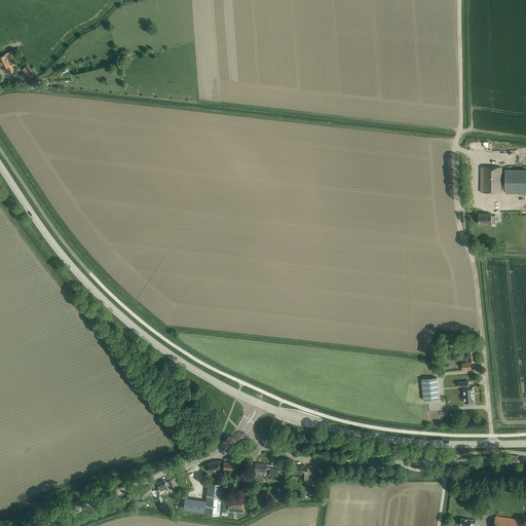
[(10,65),(5,54),(2,57),(0,57),(0,63),(2,69),(7,66),(10,72),(13,71),(10,65)]
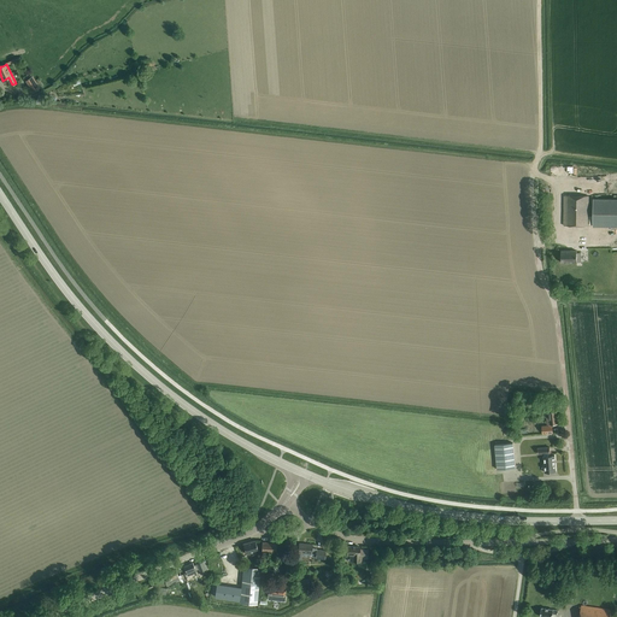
[(33,77),(25,82),(29,87),(28,88),(31,93),(40,88),(33,77)]
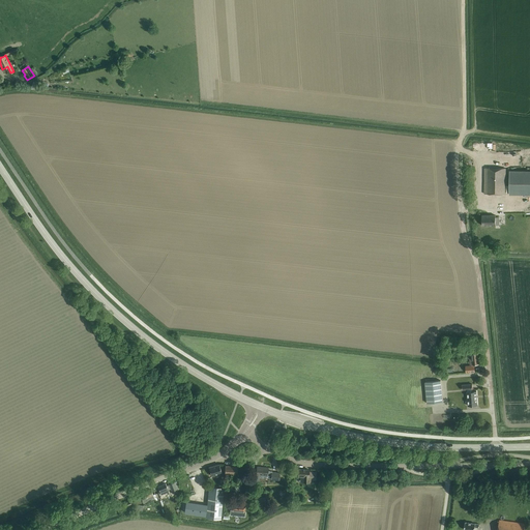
[(492,152),(492,142),(472,142),(472,152),(492,152)]
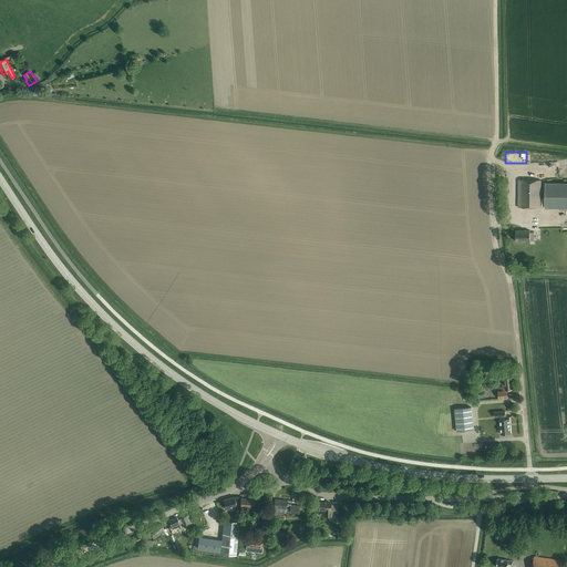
[(540,207),(540,179),(518,179),(518,207),(540,207)]
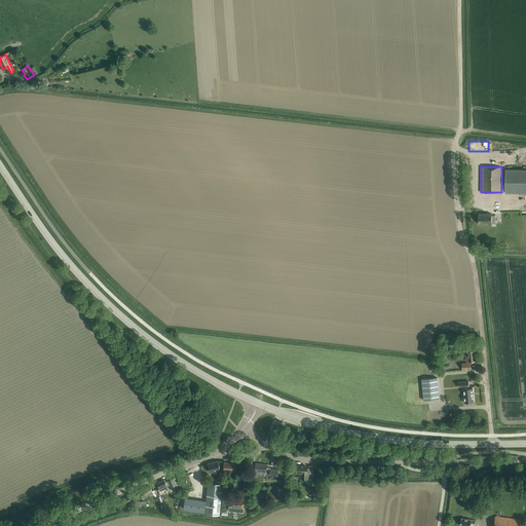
[(525,192),(525,170),(505,170),(505,192),(525,192)]
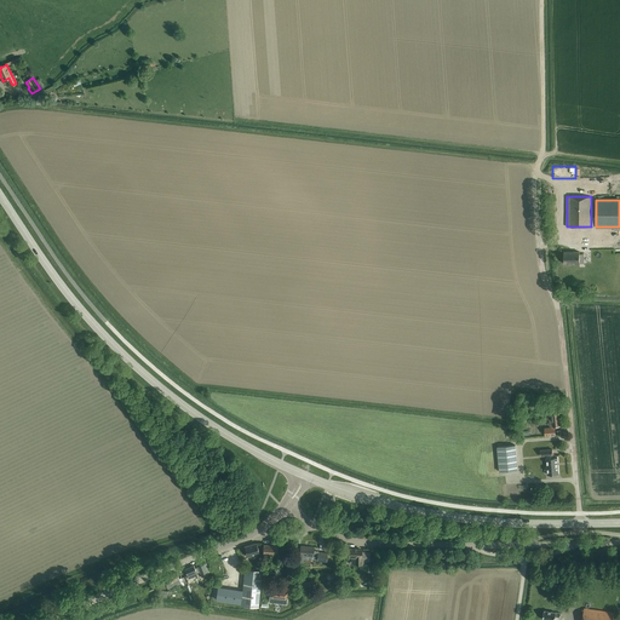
[(580,253),(580,252),(563,252),(564,263),(584,263),(584,253),(580,253)]
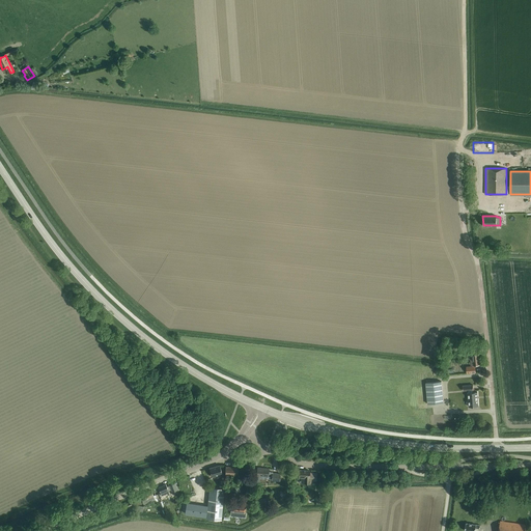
[(467,373),(470,372),(475,372),(475,366),(475,365),(479,364),(478,353),(470,354),(471,366),(466,367),(467,373)]
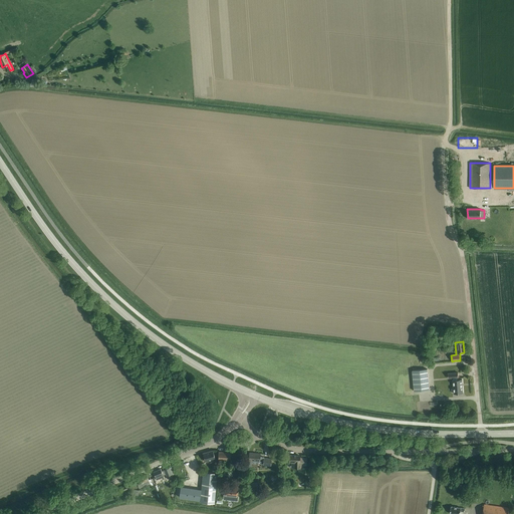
[(414,391),(429,390),(427,368),(412,370),(413,378),(411,378),(412,391),(414,391)]
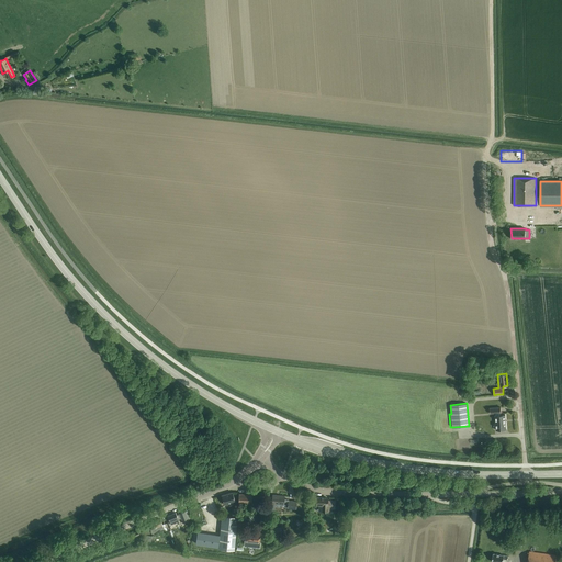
[(499,415),(499,413),(501,413),(501,407),(490,408),(490,413),(495,413),(495,415),(496,430),(506,429),(505,415),(499,415)]
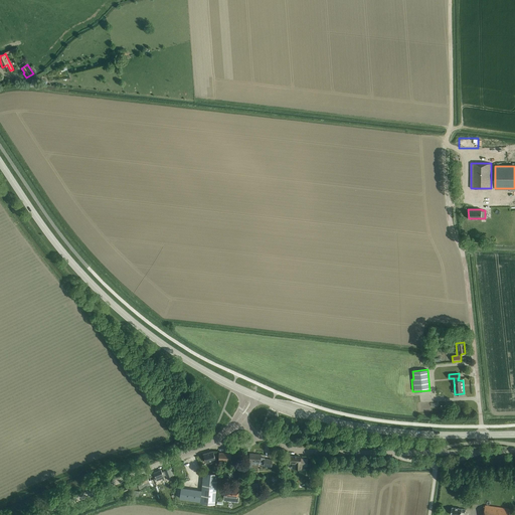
[(205,462),(215,459),(213,451),(203,454),(205,462)]
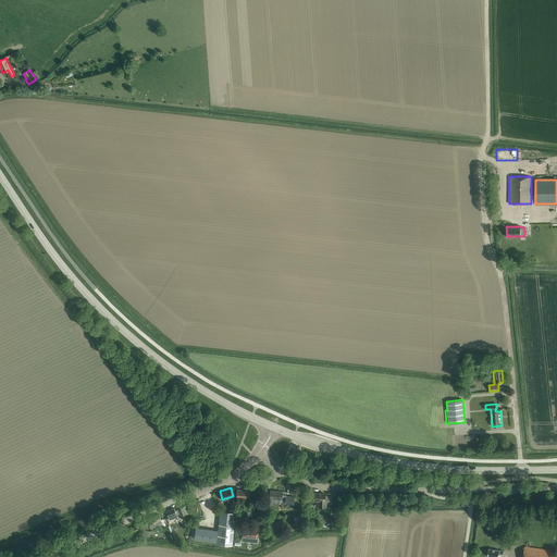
[(249,498),(249,490),(236,489),(236,497),(249,498)]
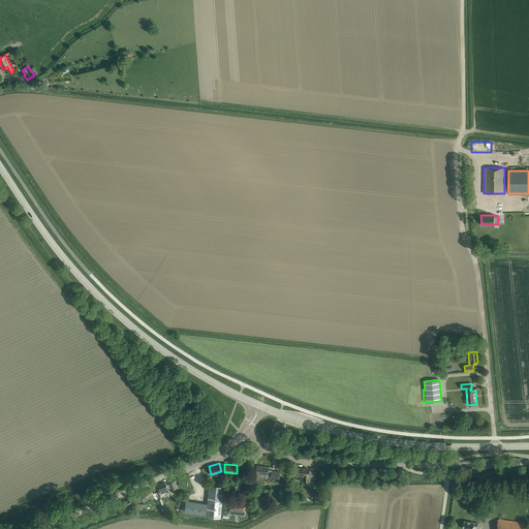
[(256,472),(256,473),(259,473),(267,474),(267,475),(271,475),(271,471),(272,470),(268,469),(268,467),(256,466),(256,471),(256,472)]
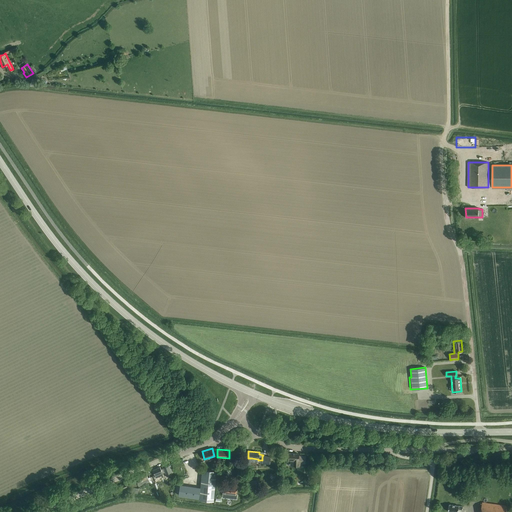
[(286,460),(286,464),(290,464),(293,465),(298,465),(301,465),(301,462),(305,462),(305,461),(305,456),(298,455),(298,453),(289,453),(288,458),(288,460),(286,460)]
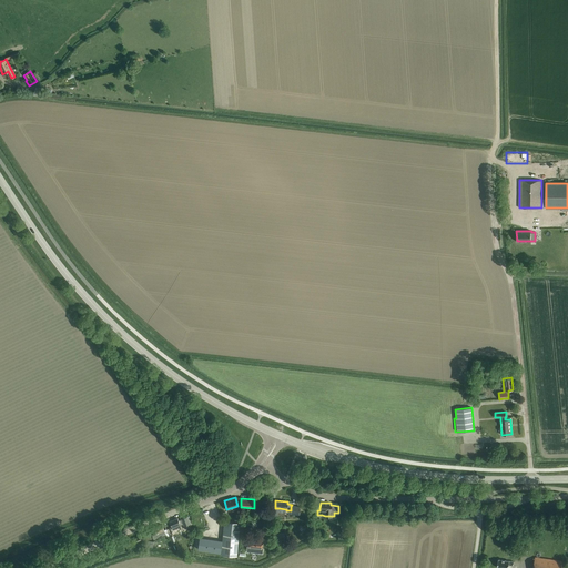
[(182,519),(179,520),(180,523),(180,525),(183,524),(184,527),(190,525),(186,517),(182,518),(182,519)]
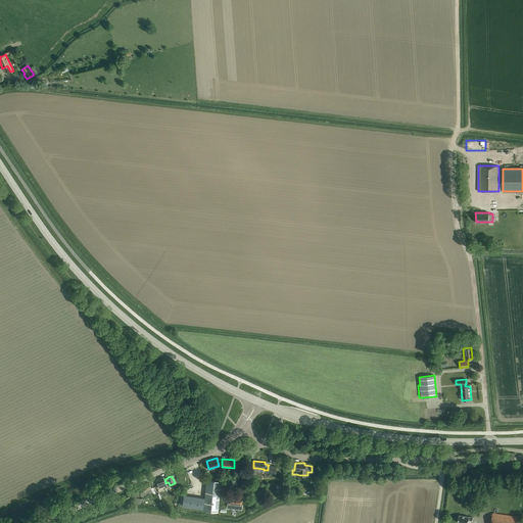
[(159,487),(167,484),(165,483),(165,481),(164,479),(163,477),(155,480),(159,487)]
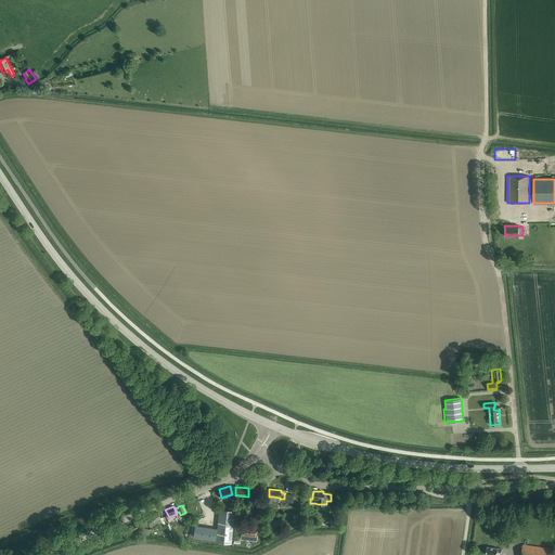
[(232,543),(234,511),(219,508),(218,529),(217,540),(217,541),(232,543)]
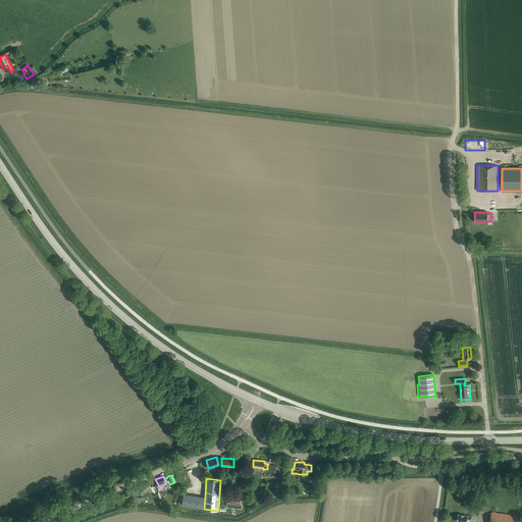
[(151,487),(149,481),(141,485),(143,489),(140,490),(141,496),(152,490),(153,492),(158,490),(156,484),(151,487)]
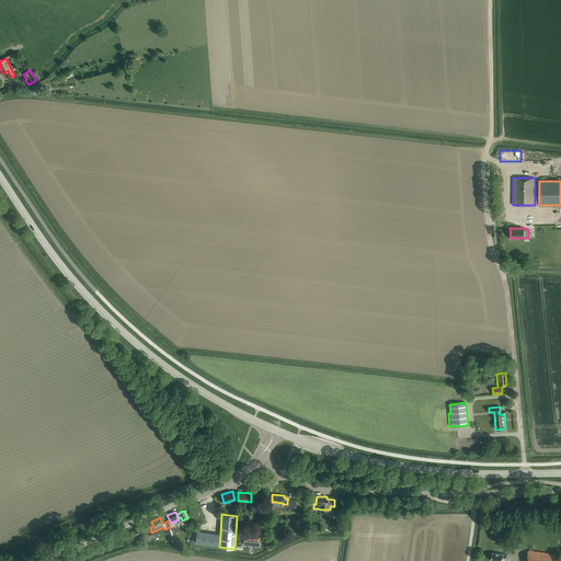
[(244,539),(243,545),(260,546),(260,541),(259,541),(260,534),(255,533),(255,530),(251,530),(251,533),(247,531),(245,539),(244,539)]
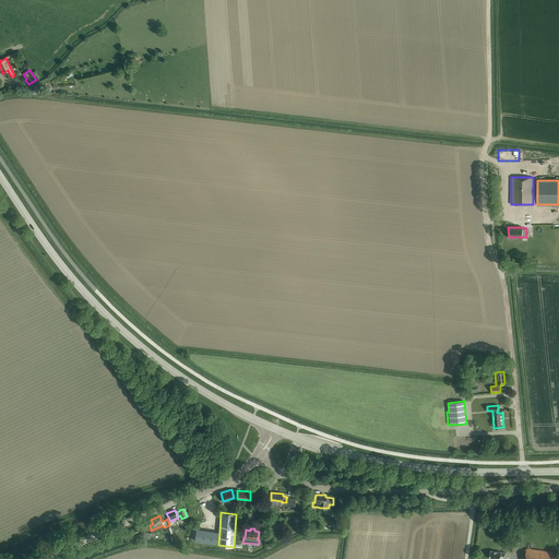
[(219,533),(198,530),(195,539),(218,544),(219,533)]
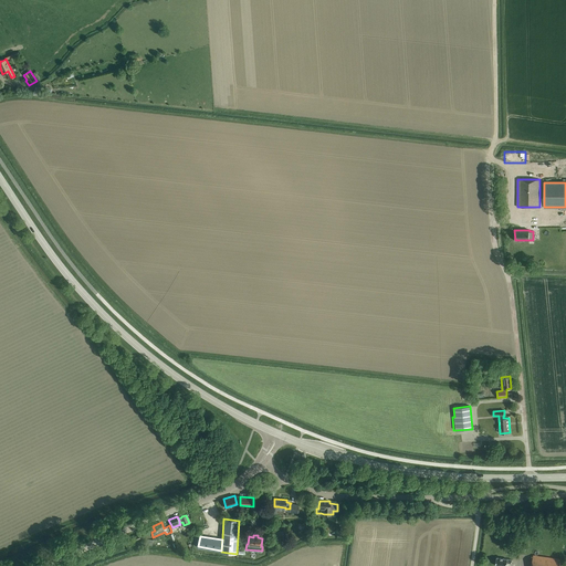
[(558,565),(559,559),(533,555),(531,565),(558,565)]
